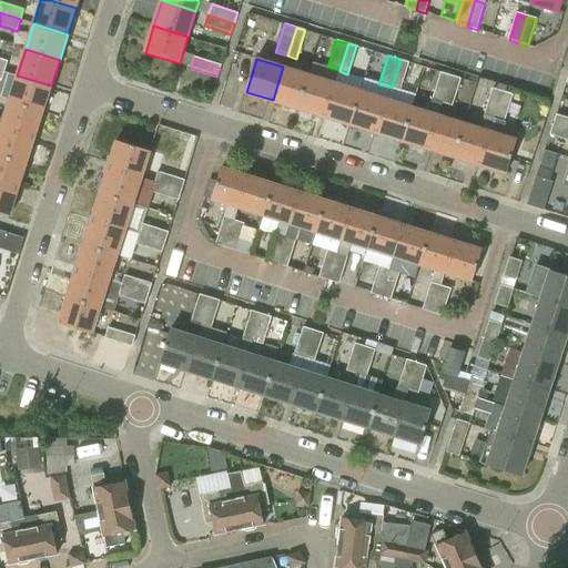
[(399,91),(408,62),(401,60),(392,88),(399,91)]
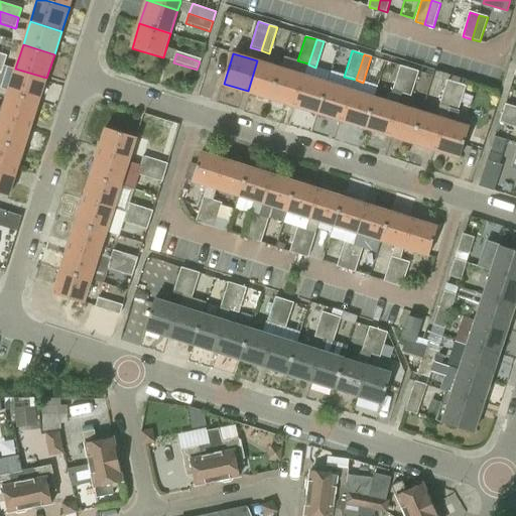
[(272,99),(281,69),(257,60),(248,91),(272,99)]
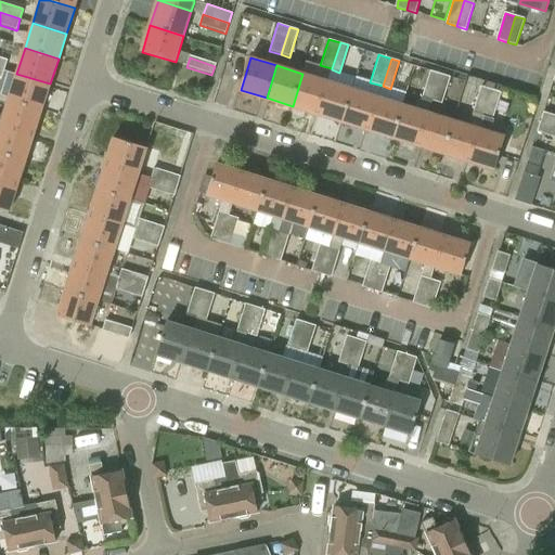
[(429,71),(417,110),(404,105),(394,138),(418,146),(429,114),(433,101),(441,74),(429,71)]
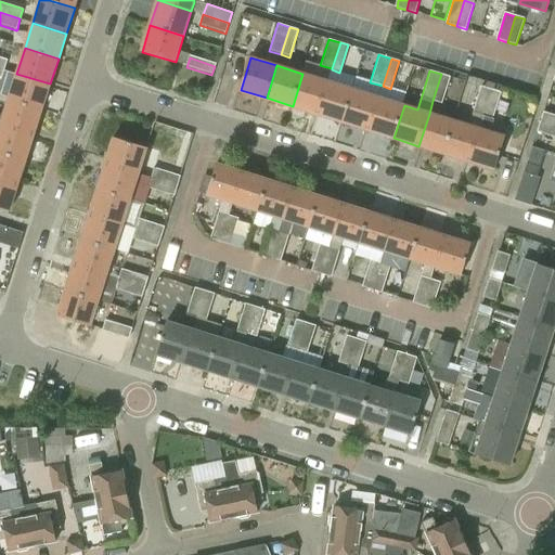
[(50,84),(16,74),(9,99),(42,110),(50,84)]
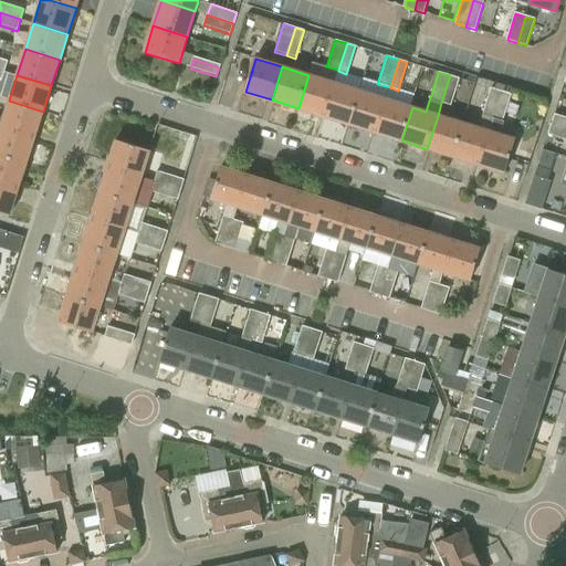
[(308,75),(299,108),(324,116),(334,83),(322,80),(308,75)]
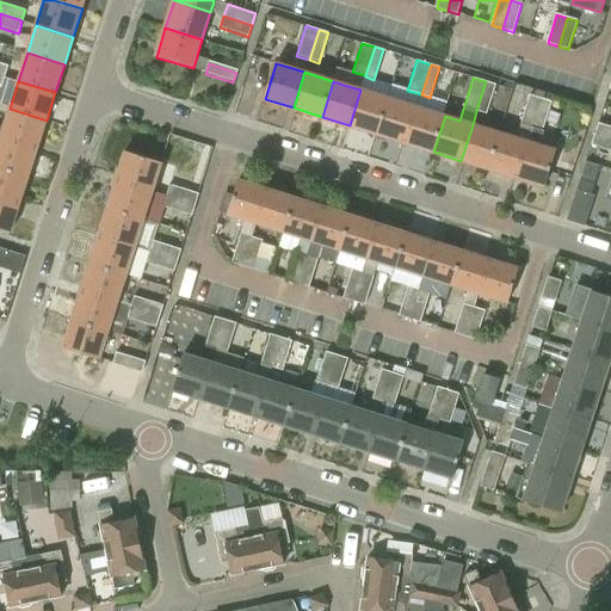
[(495,85),(486,81),(476,111),(486,115),(495,85)]
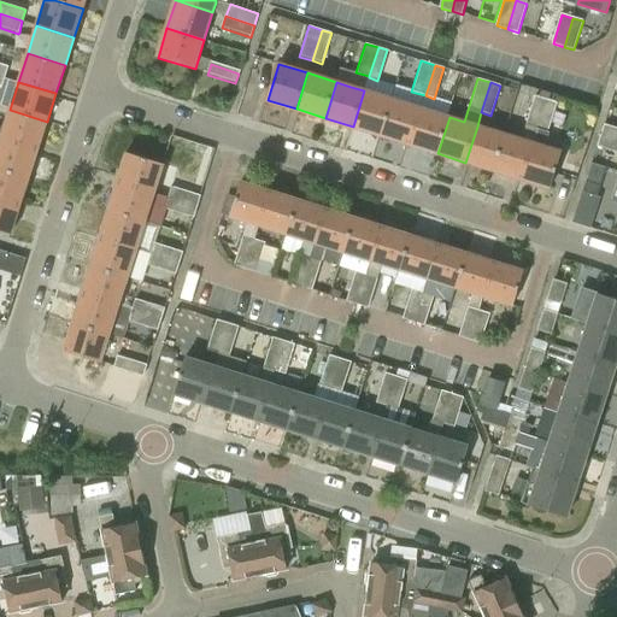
[(364,90),(353,127),(381,136),(393,100),(364,90)]
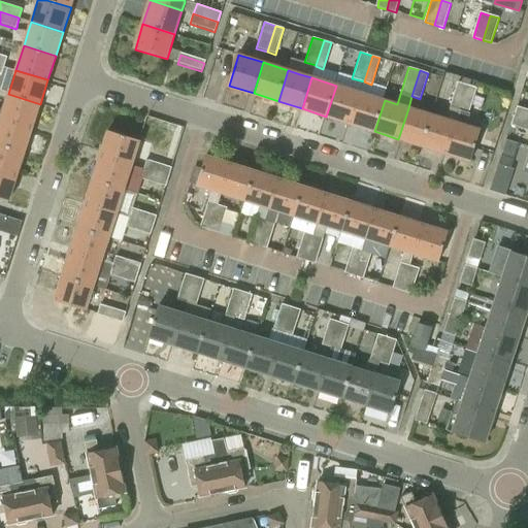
[(457,83),(449,108),(460,111),(468,86),(457,83)]
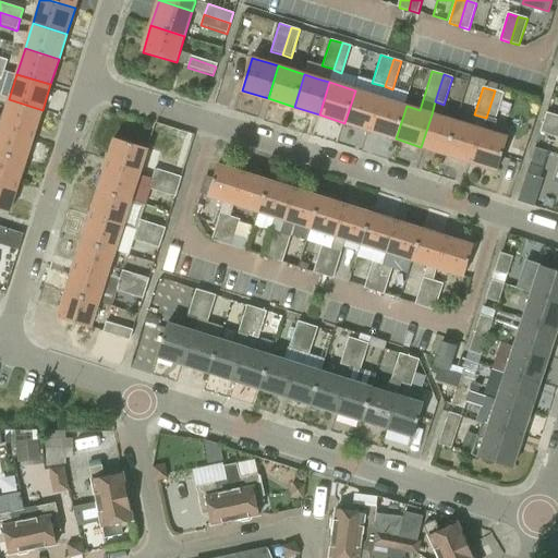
[(355,91),(344,123),(371,131),(378,107),(380,98),(355,91)]
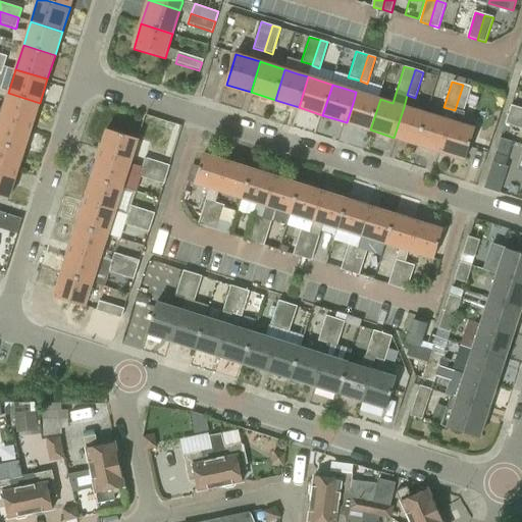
[(470,87),(463,85),(451,121),(441,152),(466,160),(475,129),(460,124),(464,112),(463,112),(470,87)]
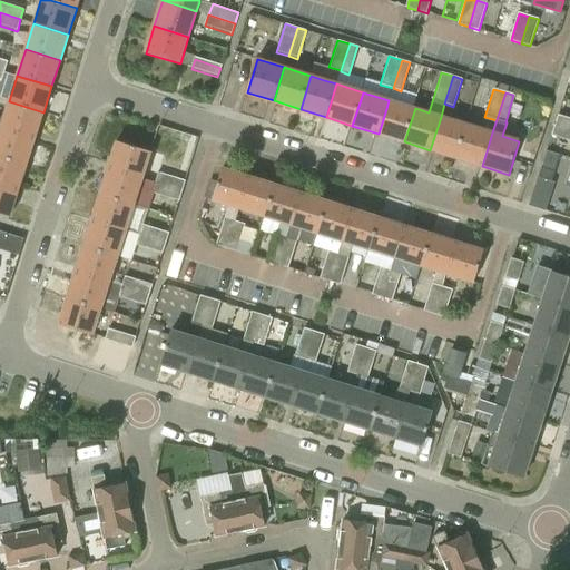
[(386,109),(379,134),(404,141),(415,108),(389,100),(386,109)]
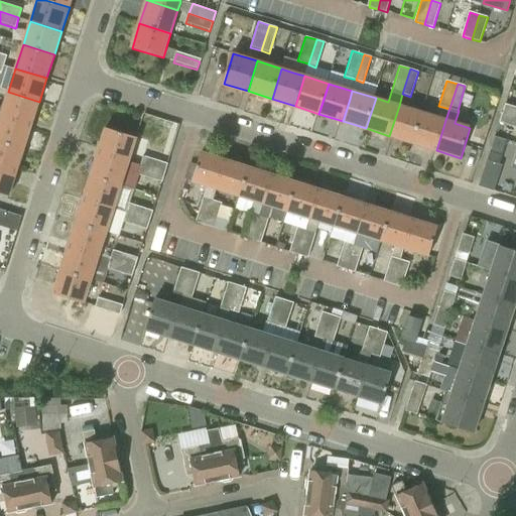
[(3,107),(1,115),(31,125),(39,102),(8,92),(3,107)]
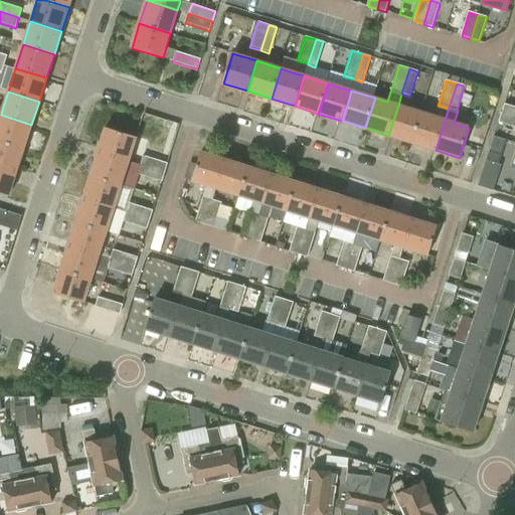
[(514,107),(503,104),(501,113),(514,117),(514,107)]
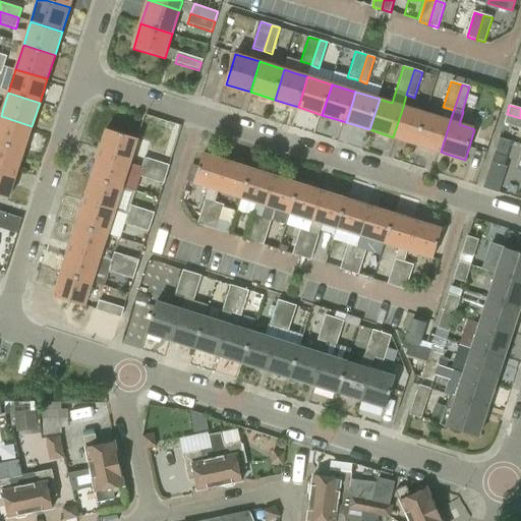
[(416,145),(426,114),(403,107),(393,137),(416,145)]
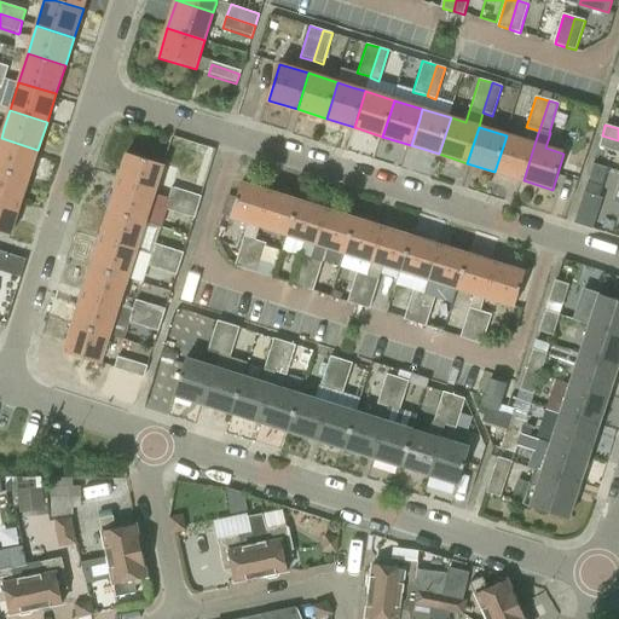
[(507,136),(495,172),(524,180),(534,144),(507,136)]
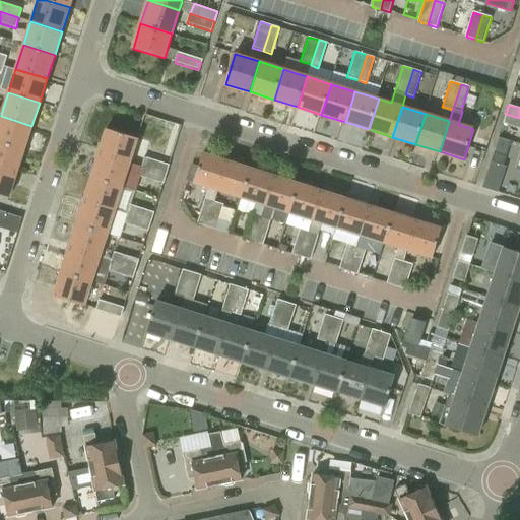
[(519,128),(519,118),(506,114),(503,124),(519,128)]
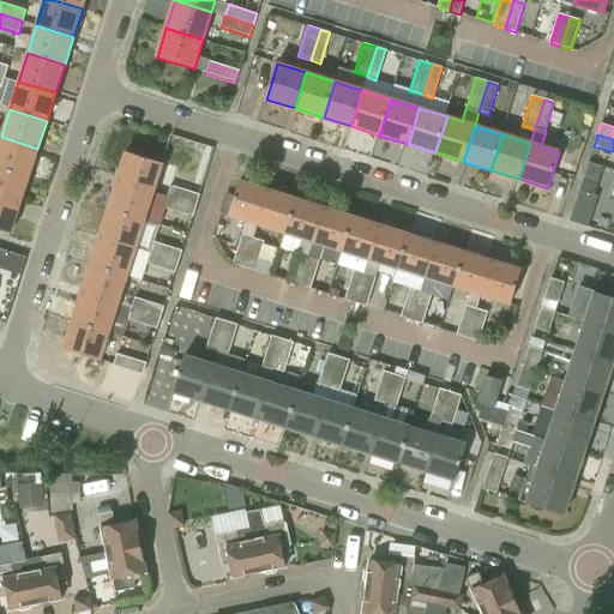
[(37,149),(1,137),(0,138),(0,167),(29,176),(37,149)]
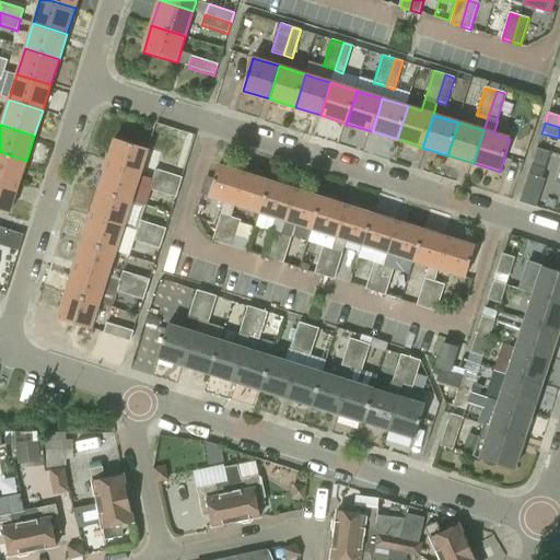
[(106,166),(141,177),(144,167),(150,150),(115,139),(106,166)]
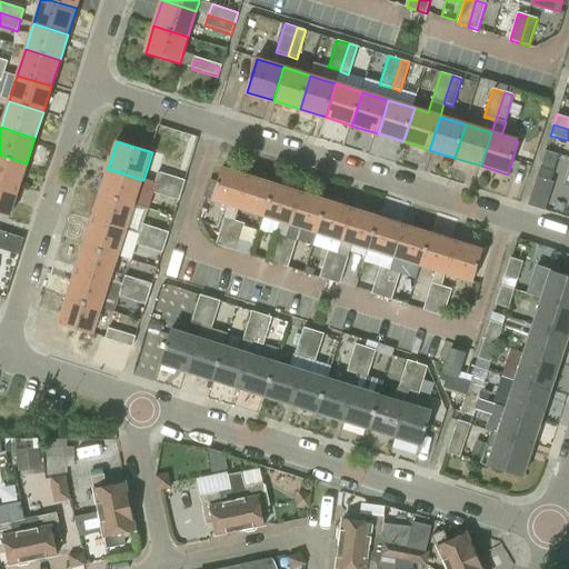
[(545,150),(537,177),(533,176),(525,205),(541,210),(551,181),(549,181),(552,170),(558,155),(545,150)]
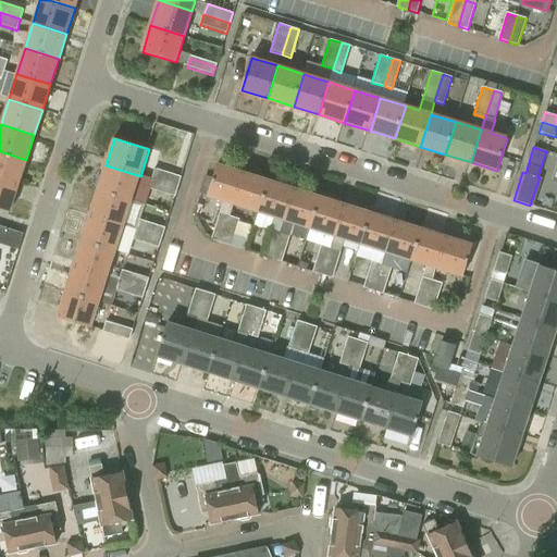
[(0,180),(19,186),(26,160),(0,151),(0,180)]
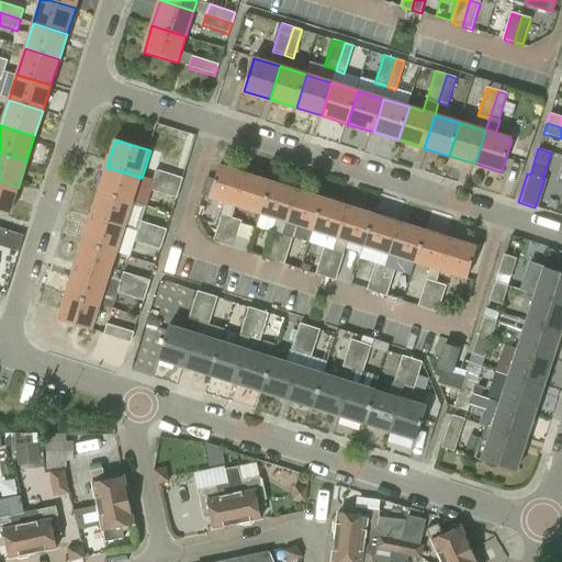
[(107,167),(99,192),(133,203),(142,178),(107,167)]
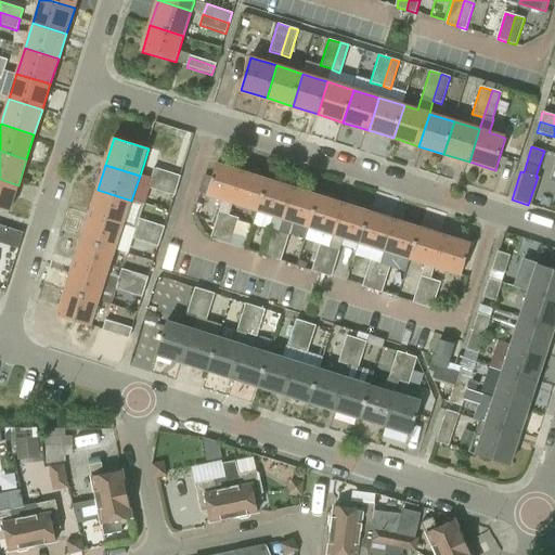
[(217,165),(207,195),(223,201),(233,204),(243,172),(217,165)]
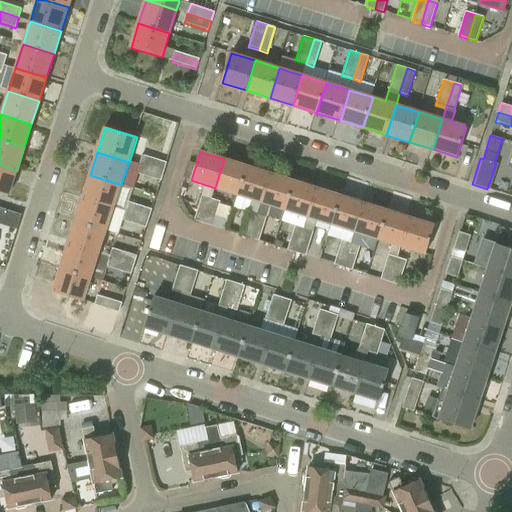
[(141,155),(139,165),(163,172),(166,163),(141,155)]
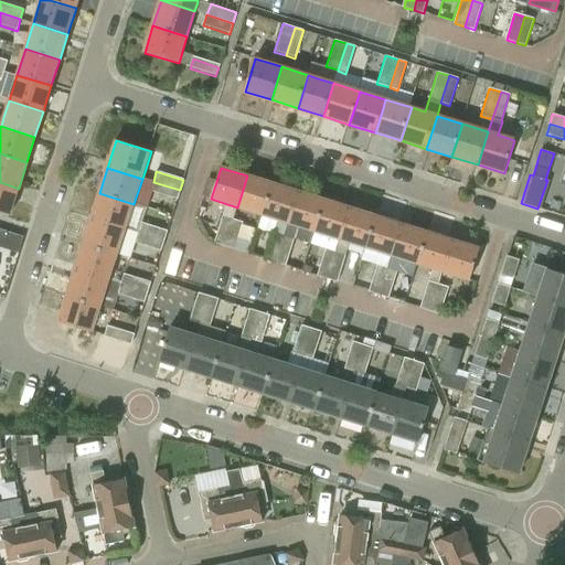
[(247,176),(237,208),(264,215),(274,184),(247,176)]
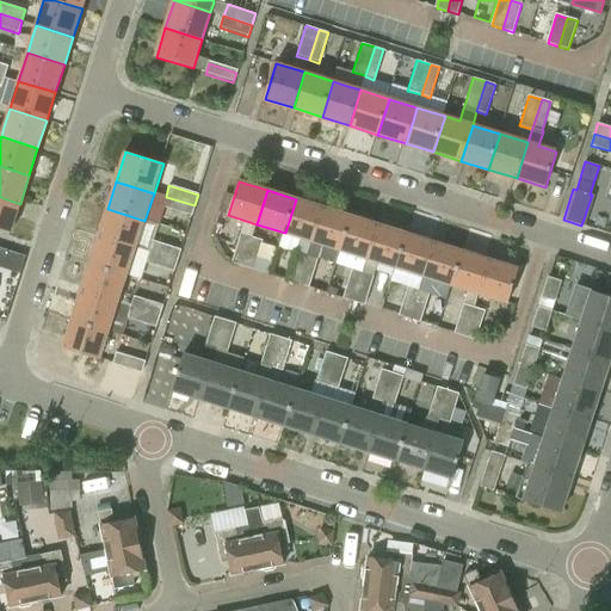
[(20,204),(0,197),(0,229),(11,233),(20,204)]
